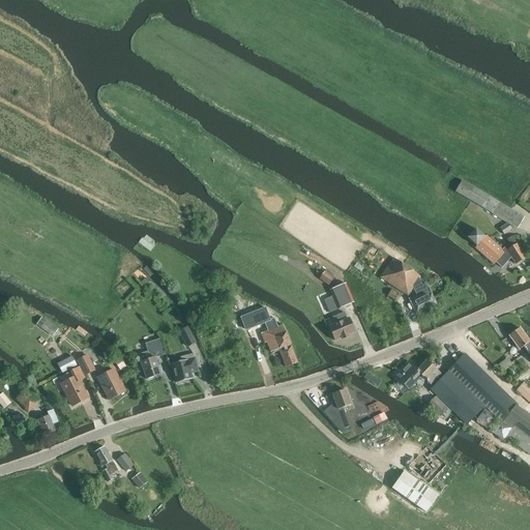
[(455,193),(471,201),(492,213),(498,201),(462,180),(455,193)]
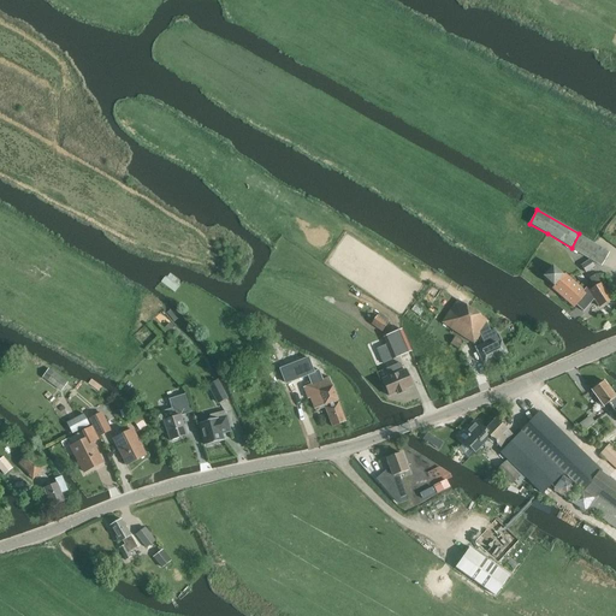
[(609,253),(580,236),(573,248),(602,266),(609,253)]
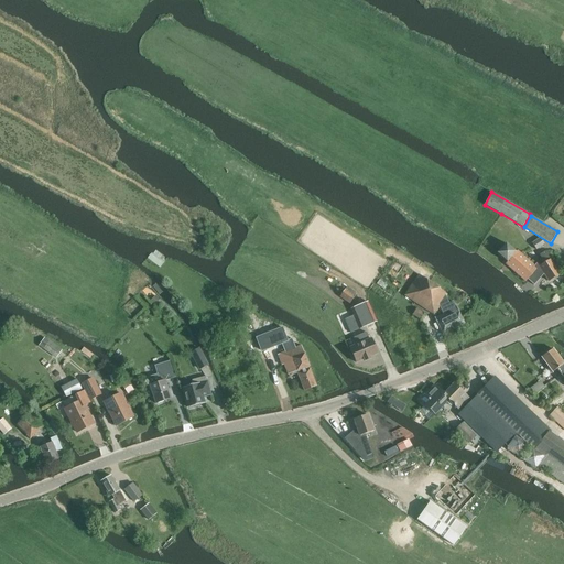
[(532,243),(537,250),(544,245),(541,238),(532,243)]
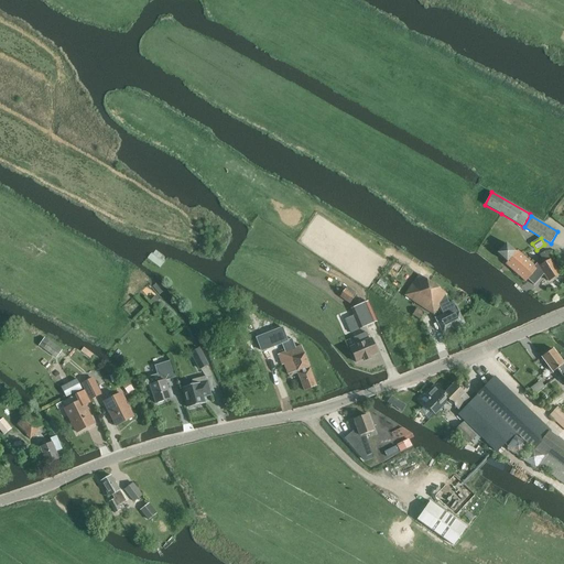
[(497,253),(507,262),(506,264),(525,282),(528,280),(538,269),(537,268),(518,251),(516,252),(506,243),(497,253)]
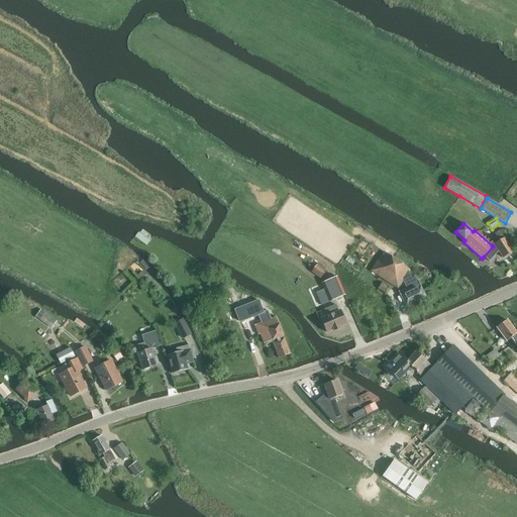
[(138,233),(135,238),(146,247),(152,238),(142,230),(139,234),(138,233)]
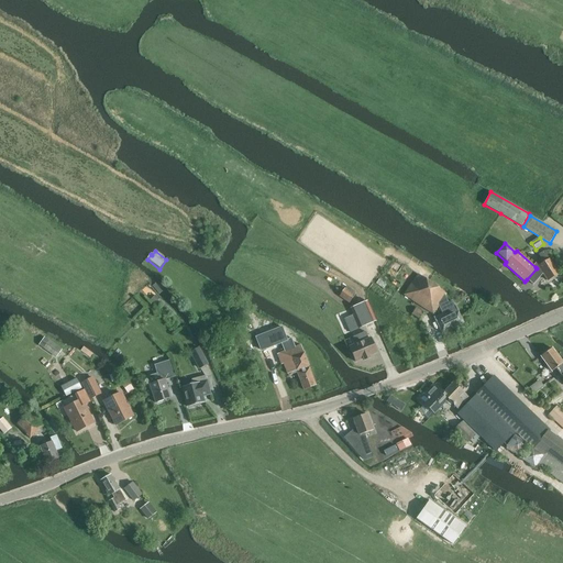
[(549,280),(551,280),(553,278),(554,277),(559,274),(544,251),(539,255),(543,263),(539,266),(538,265),(536,267),(537,268),(527,279),(533,285),(543,274),(548,280),(549,280)]
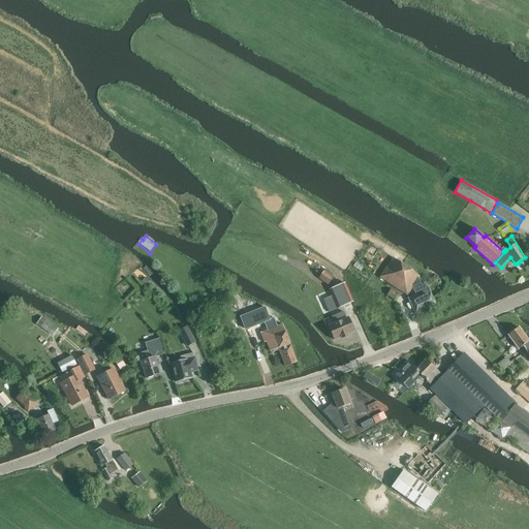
[(419,292),(427,308),(436,304),(428,288),(425,282),(425,281),(421,283),(418,278),(419,276),(393,258),(379,278),(407,296),(412,287),(415,294),(419,292)]
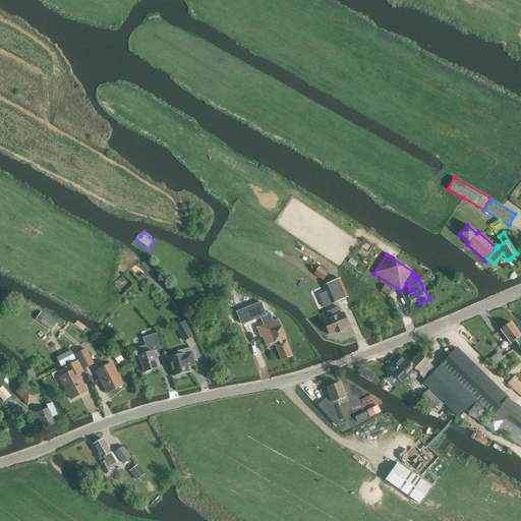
[(324,280),(329,273),(320,268),(315,275),(324,280)]
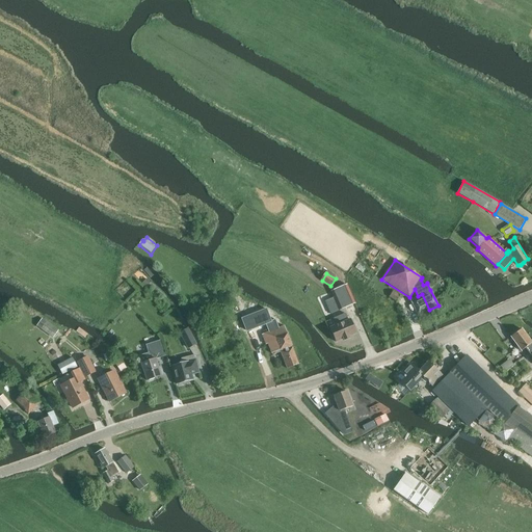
[(141,284),(145,287),(151,283),(147,278),(141,284)]
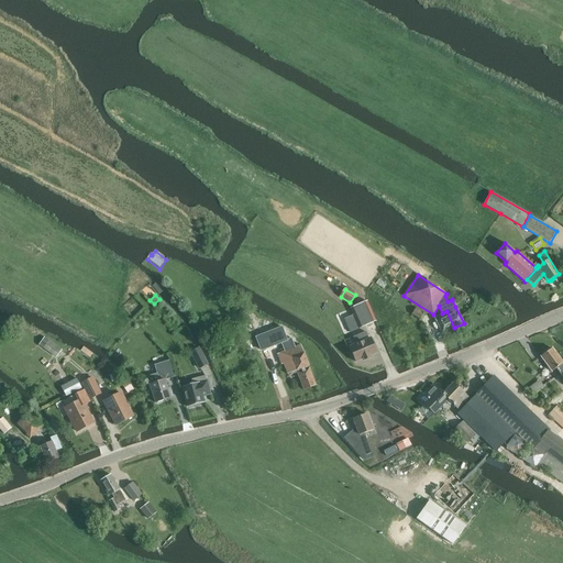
[(350,333),(376,321),(367,301),(351,308),(353,315),(344,319),(350,333)]
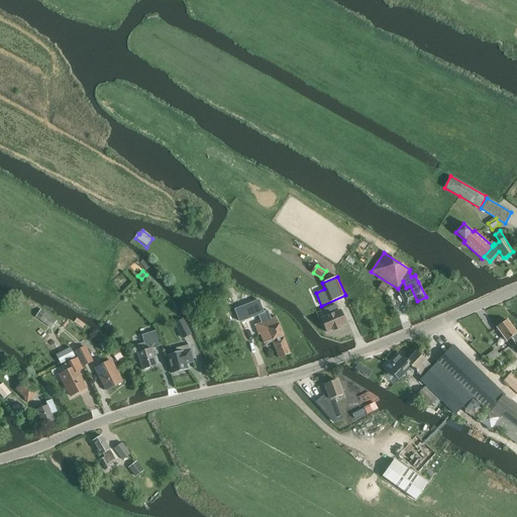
[(382,283),(379,289),(385,293),(389,287),(382,283)]
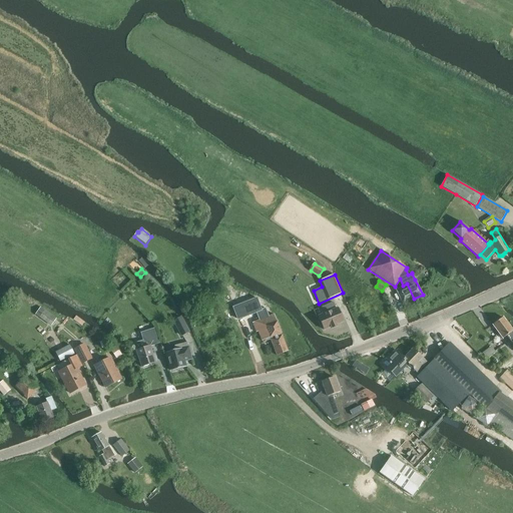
[(395,290),(403,305),(414,299),(407,284),(403,286),(395,290)]
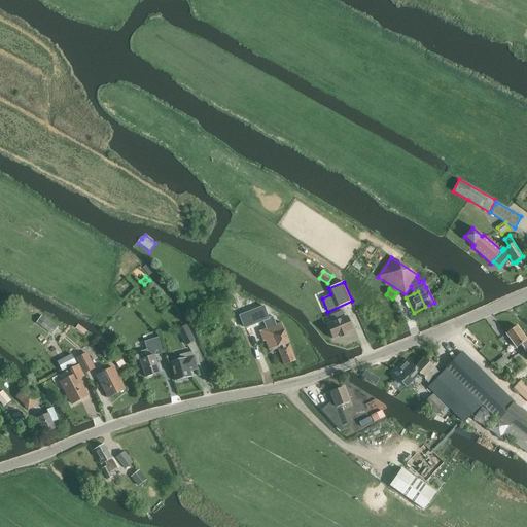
[(239,292),(234,294),(236,300),(239,308),(244,306),(239,292)]
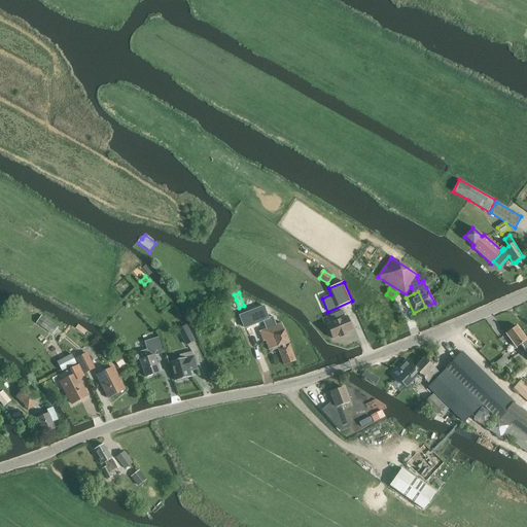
[(243,316),(241,317),(245,326),(268,317),(265,308),(260,310),(257,303),(241,310),(243,316)]
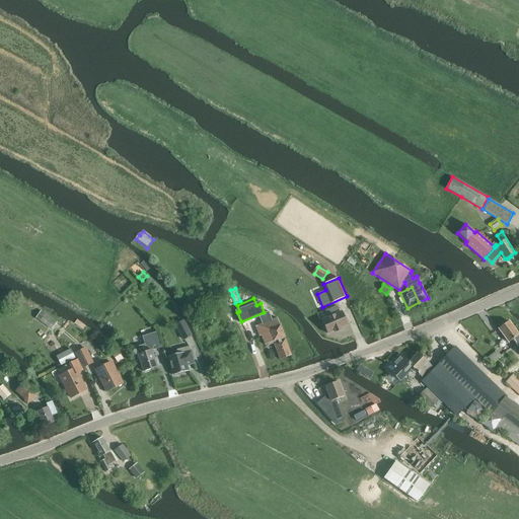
[(336,331),(336,332),(342,330),(341,328),(348,325),(342,312),(341,312),(338,306),(326,311),(328,317),(322,320),(328,335),(336,331)]
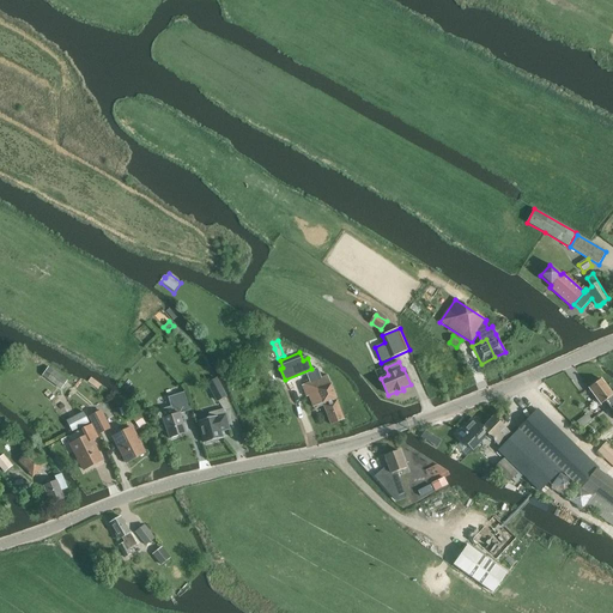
[(61,389),(67,380),(49,366),(42,375),(61,389)]
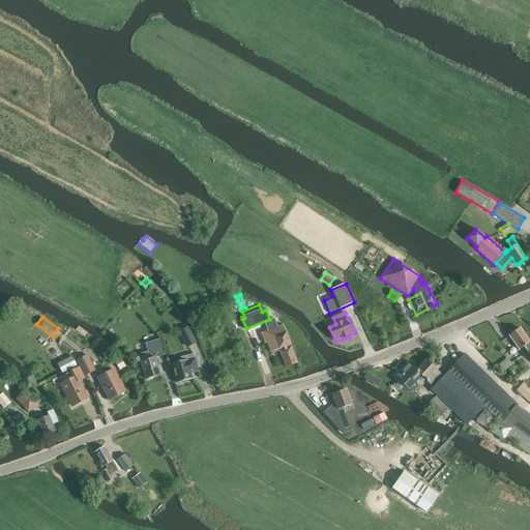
[(241,331),(237,320),(231,322),(235,333),(241,331)]
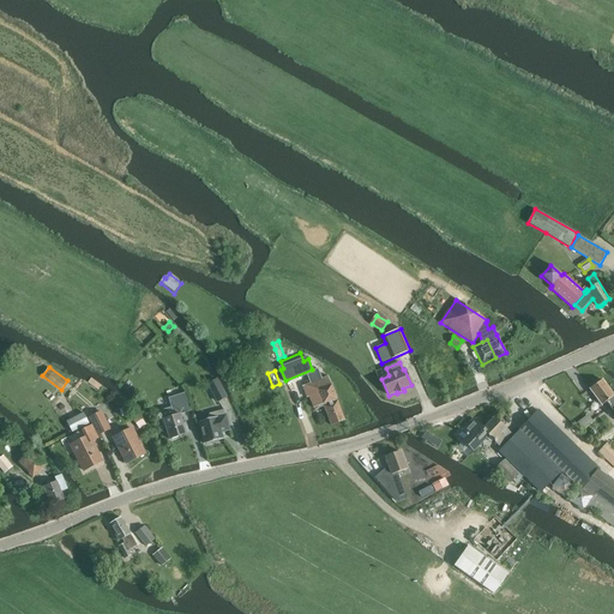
[(314,408),(323,404),(331,426),(344,420),(337,399),(329,377),(302,386),(307,398),(309,397),(314,408)]
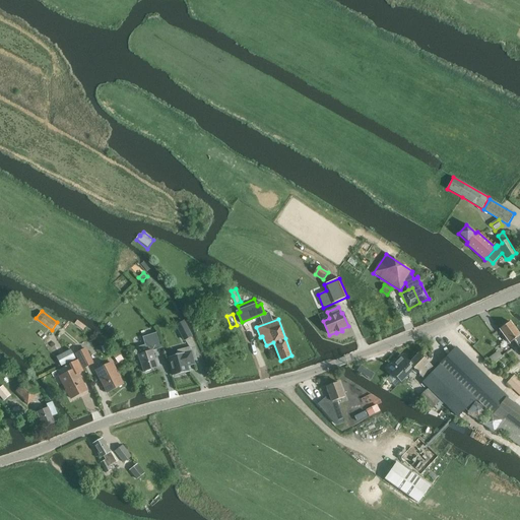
[(182,320),(176,324),(184,340),(191,336),(182,320)]
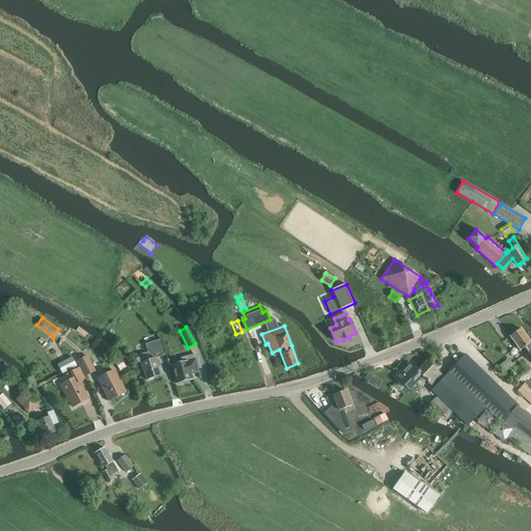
[(521,351),(526,347),(529,351),(530,348),(530,342),(521,329),(510,336),(521,351)]
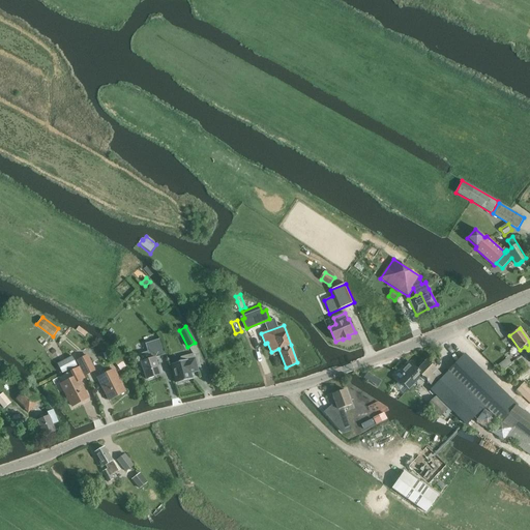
[(148,351),(138,355),(146,380),(160,375),(155,358),(166,355),(160,339),(153,342),(154,347),(147,349),(148,351)]
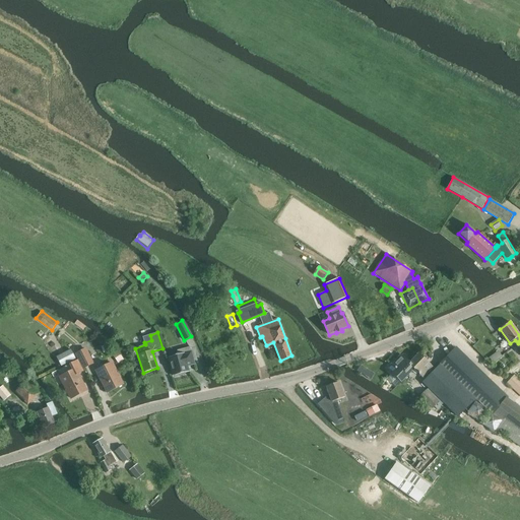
[(178,351),(177,355),(169,358),(174,376),(178,375),(180,376),(184,375),(185,374),(189,372),(187,366),(194,365),(190,347),(178,351)]
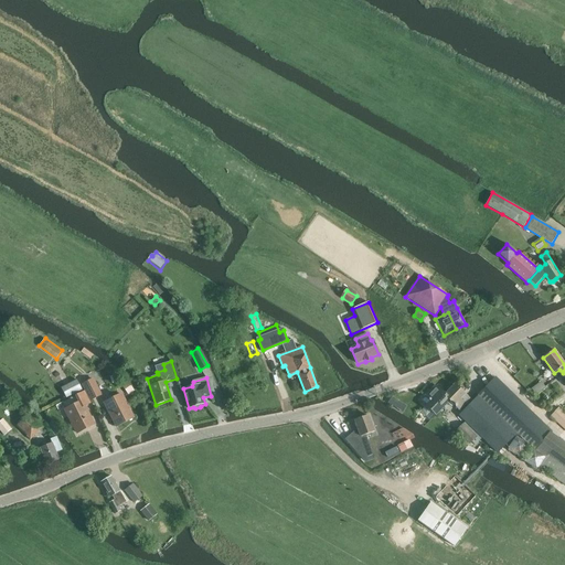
[(66,397),(83,390),(77,380),(61,387),(66,397)]
